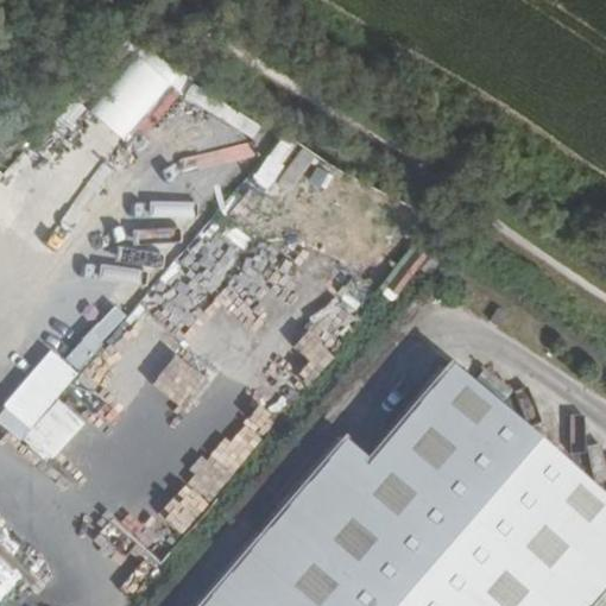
[(191,93),(200,69),(128,45),(102,121),(143,136),(161,82),(191,93)]
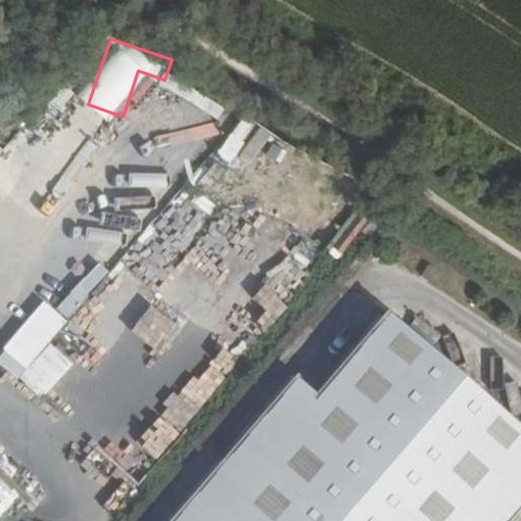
[(176,203),(202,218),(209,204),(183,190),(176,203)]
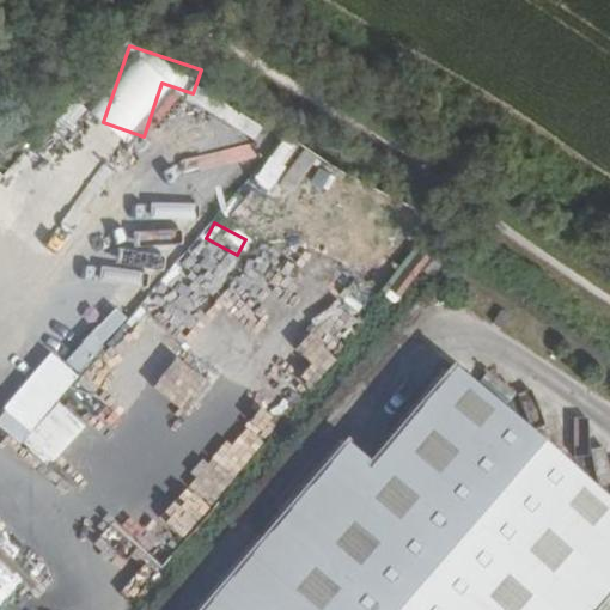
[(233,281),(195,333),(217,348),(255,297),(233,281)]
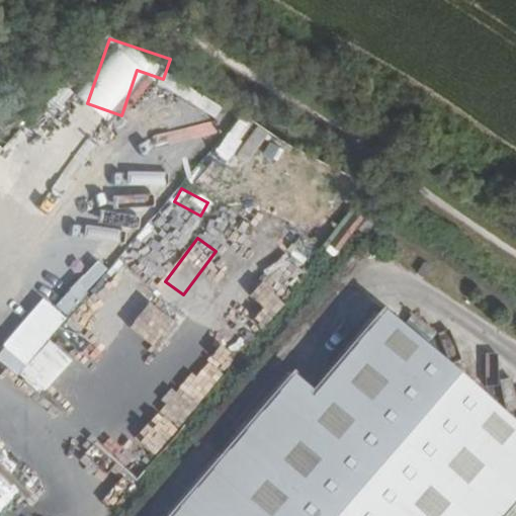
[(285,278),(265,296),(276,310),(319,271),(291,243),(270,262),(285,278)]
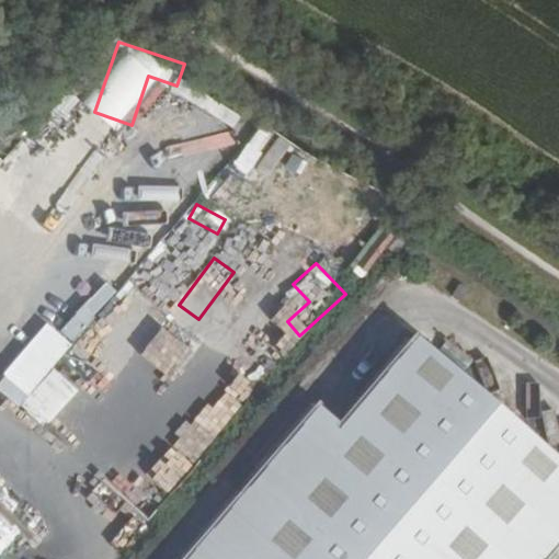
[(49,322),(0,376),(0,384),(46,426),(79,389),(54,366),(73,344),(49,322)]
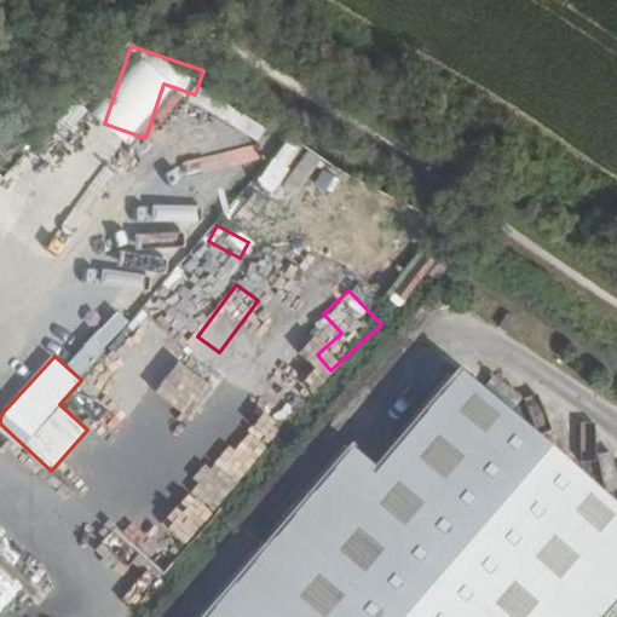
[(349,445),(200,616),(592,616),(616,588),(616,500),(459,364),(373,466),(349,445)]
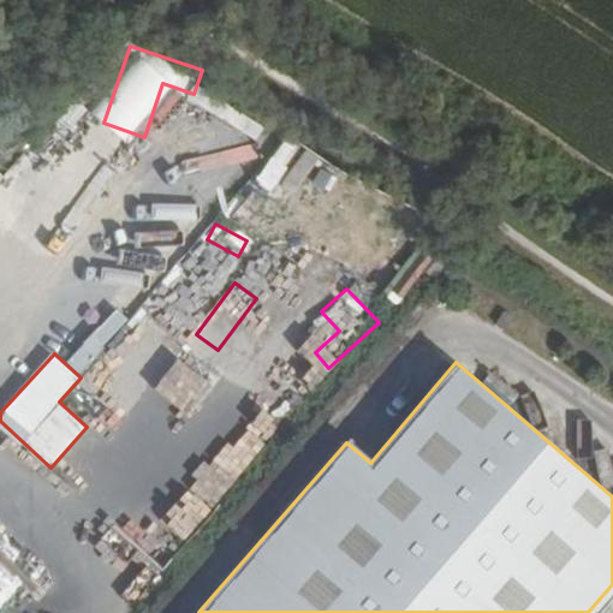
[(166,510),(142,537),(158,552),(182,523),(166,510)]
